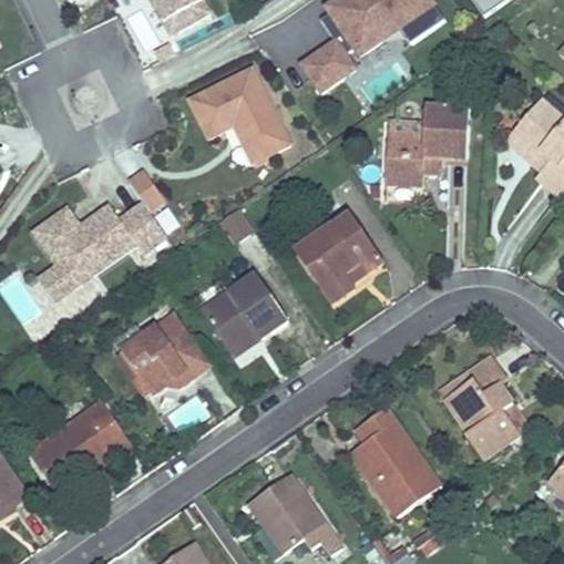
[(150,0),(170,34),(208,12),(201,0),(150,0)]
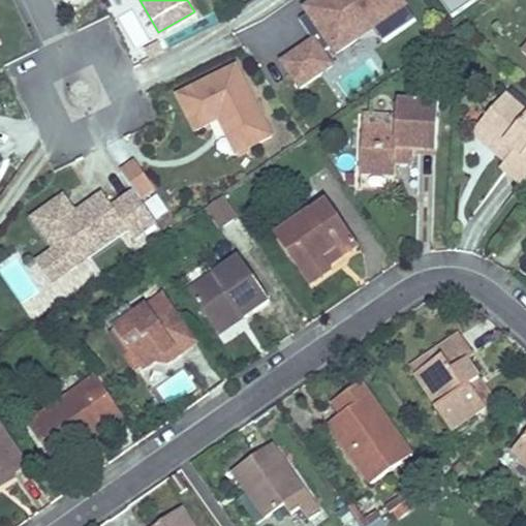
[(412,18),(400,0),(314,0),(317,5),(307,12),(298,19),(311,39),(281,61),(299,86),(330,64),(320,52),(330,45),(334,52),(356,37),(348,27),(364,16),(381,39),(412,18)]
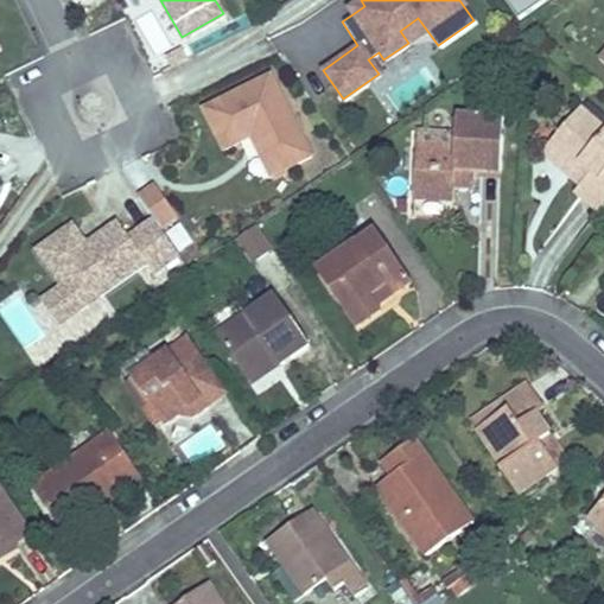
[(353,14),(364,6),(361,0),(358,0),(348,8),(353,14)]
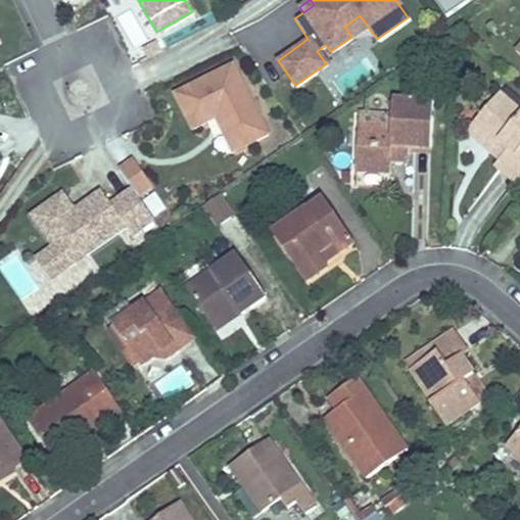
[(433,0),(444,14),(465,0),(433,0)]
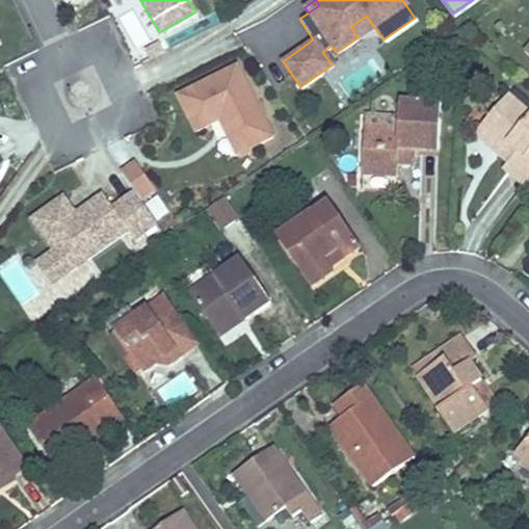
[(350,27),(358,37),(373,26),(366,16),(350,27)]
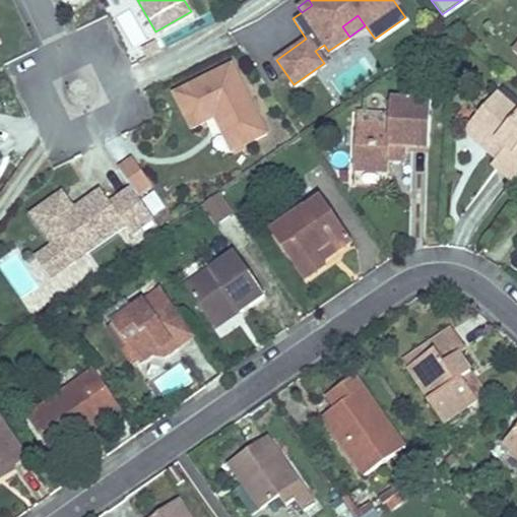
[(231,65),(173,92),(189,127),(206,119),(204,116),(210,113),(221,134),(234,128),(242,144),(264,134),(231,65)]
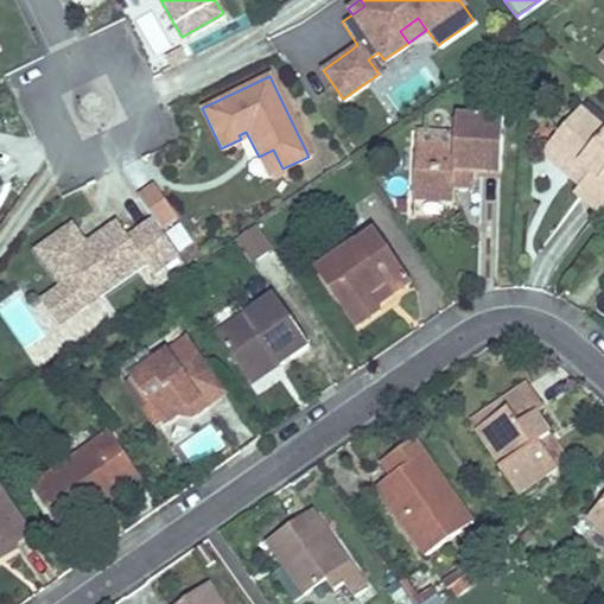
[(603,115),(585,99),(566,122),(573,128),(586,114),(603,129),(603,115)]
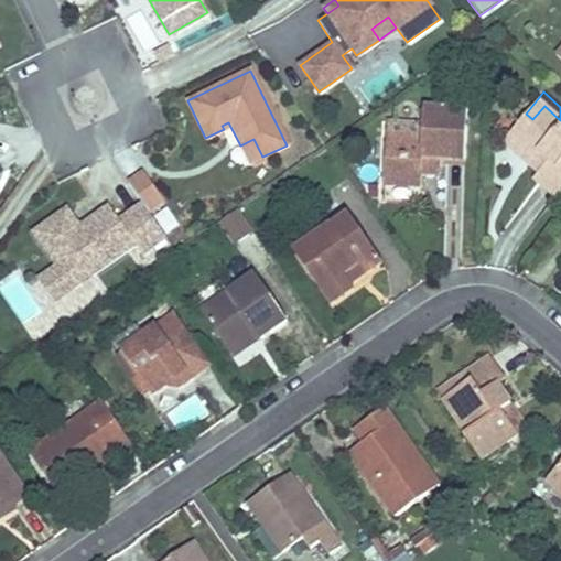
[(439,155),(462,158),(465,108),(421,105),(421,120),(420,135),(384,132),(381,181),(418,184),(419,170),(438,171),(439,160),(439,155)]
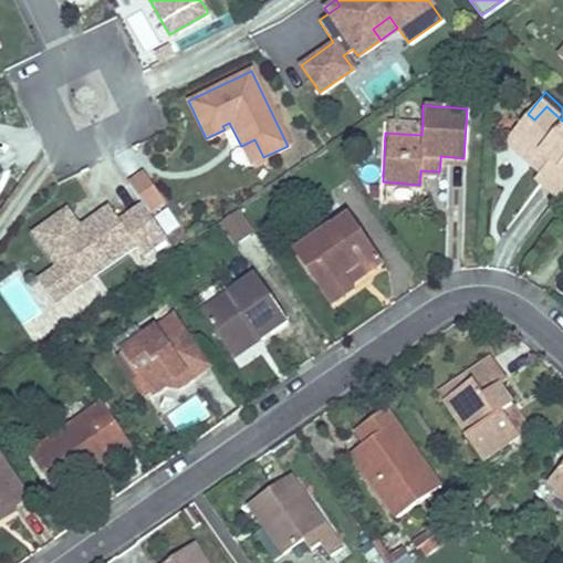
[(553,155),(540,170),(534,176),(558,197),(562,190),(562,121),(546,106),(534,120),(528,114),(511,132),(537,154),(544,146),(553,155)]
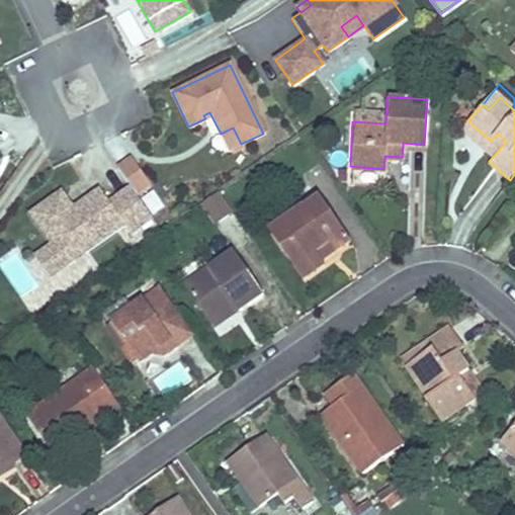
[(461,127),(494,156),(506,142),(498,134),(491,141),(467,120),(461,127)]
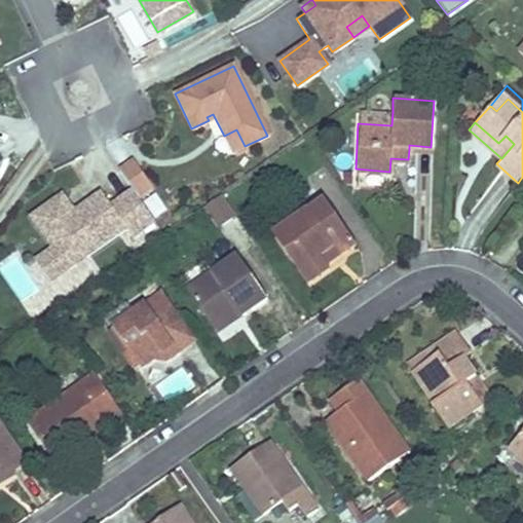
[(129,235),(153,219),(131,188),(109,203),(100,190),(77,206),(82,213),(77,216),(61,193),(30,215),(66,267),(124,226),(129,235)]
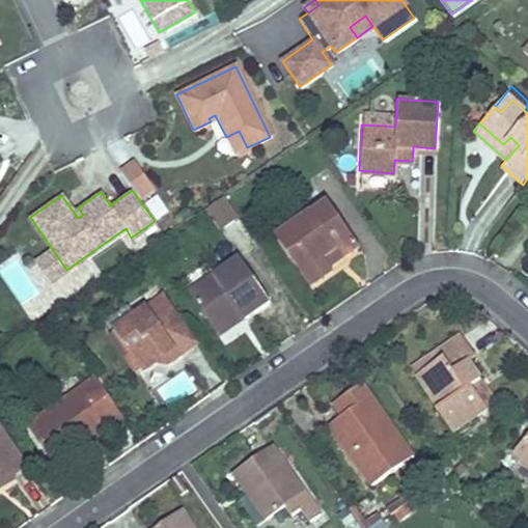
[(156,194),(145,200),(163,228),(173,222),(156,194)]
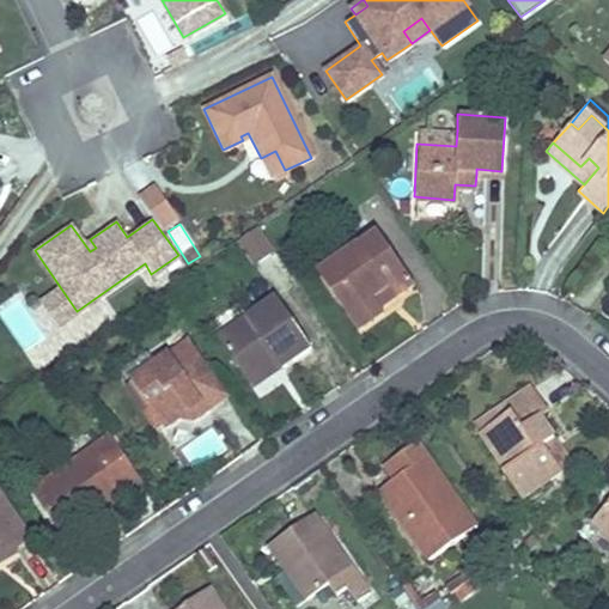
[(254,225),(233,242),(251,263),(272,248),(254,225)]
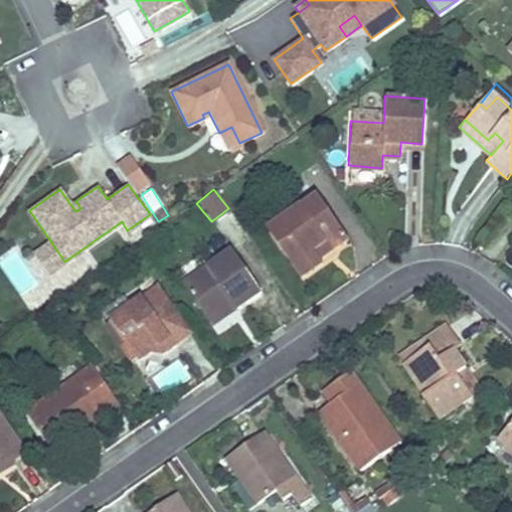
[(324,239),(330,247),(346,236),(317,194),(296,208),(287,194),(261,212),(271,226),(285,247),(281,249),(299,276),(321,261),(318,257),(312,248),(324,239)]
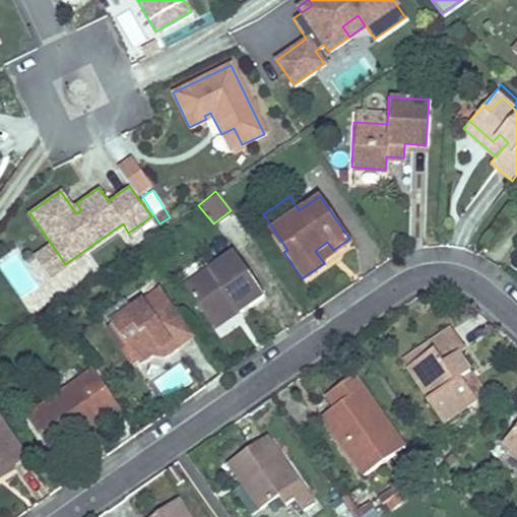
[(81,210),(76,203),(71,207),(76,213),(81,210)]
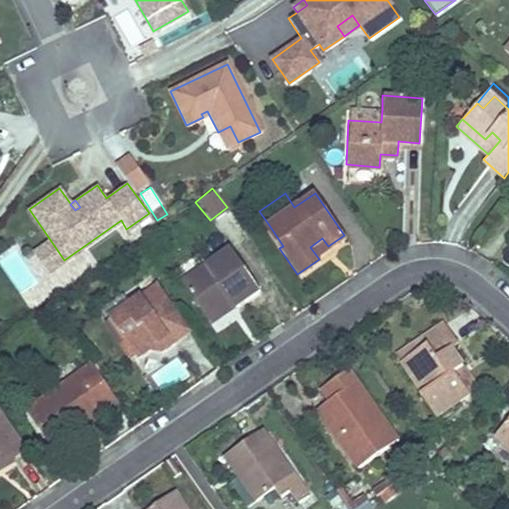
[(316,255),(328,246),(322,238),(310,247),(316,255)]
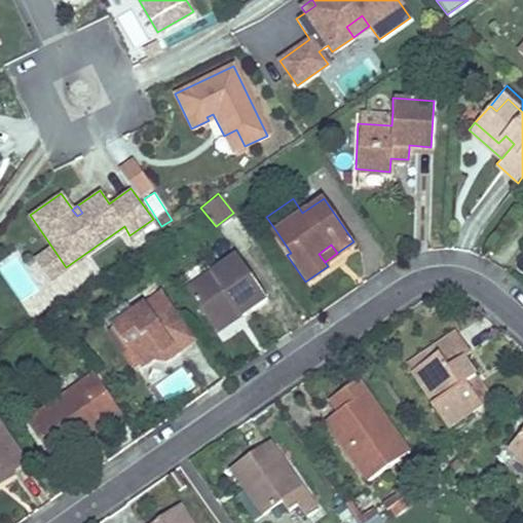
[(49,278),(66,267),(51,246),(34,258),(49,278)]
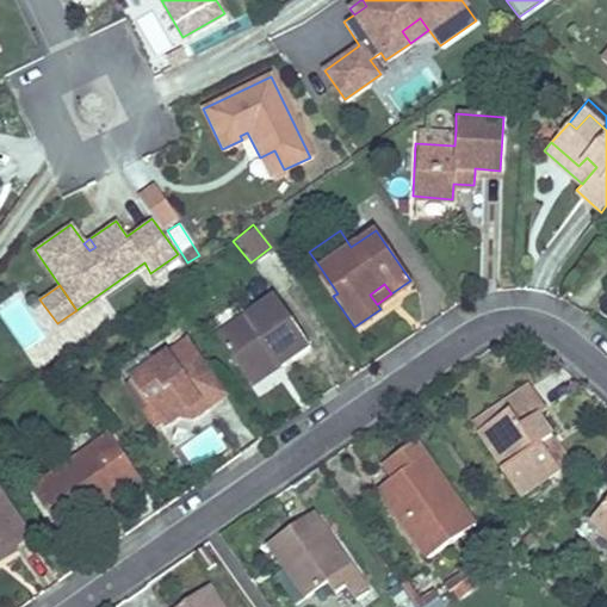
[(0,315),(13,338),(35,324),(13,290),(0,297),(0,315)]
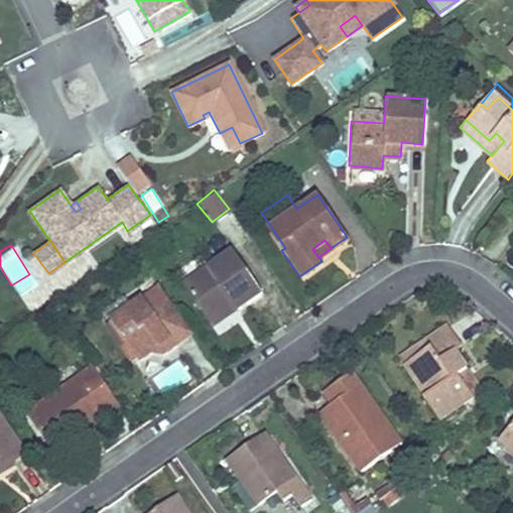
[(233,304),(236,308),(260,291),(232,250),(182,283),(209,322),(233,304)]
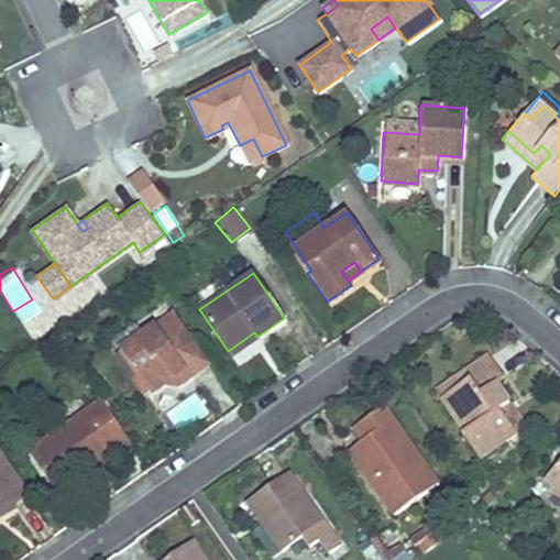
[(173,350),(191,337),(173,310),(143,331),(119,349),(134,370),(149,392),(171,376),(176,385),(190,375),(173,350)]
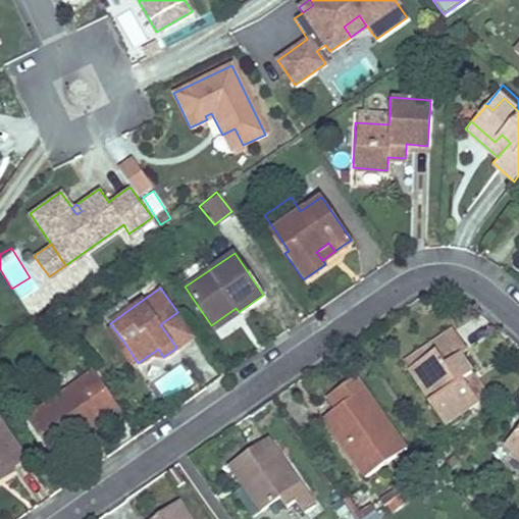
[(103,312),(110,323),(133,307),(125,297),(103,312)]
